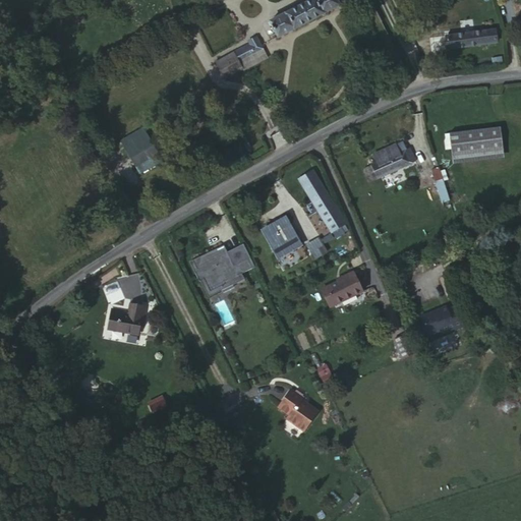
[(339,5),(336,0),(312,0),(271,21),(277,37),(339,5)]
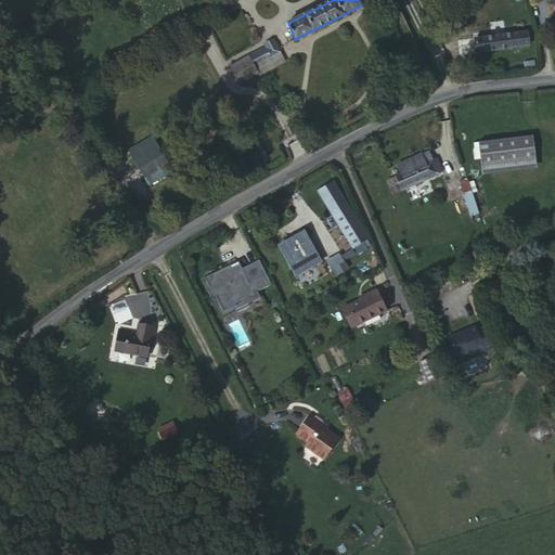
[(477,53),(527,46),(528,44),(526,31),(475,39),(477,53)]
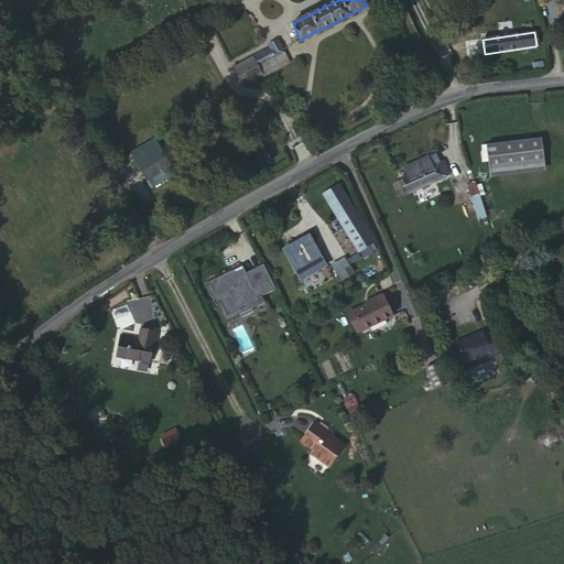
[(285,54),(279,40),(269,44),(270,47),(253,56),(255,57),(234,68),(243,85),(262,75),(260,68),(285,54)]
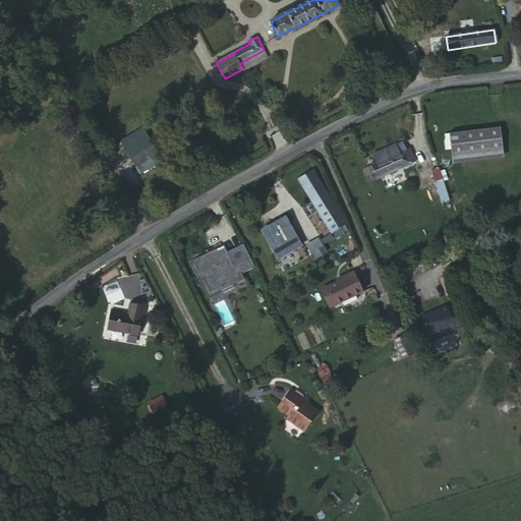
[(244,71),(269,58),(264,50),(240,63),(242,69),(244,71)]
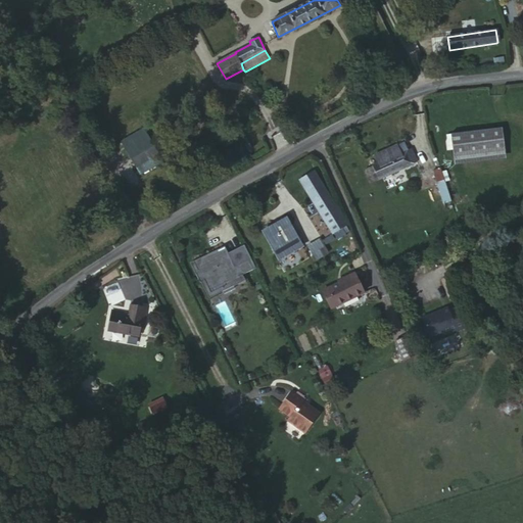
[(506,150),(503,128),(452,135),(455,157),(506,150)]
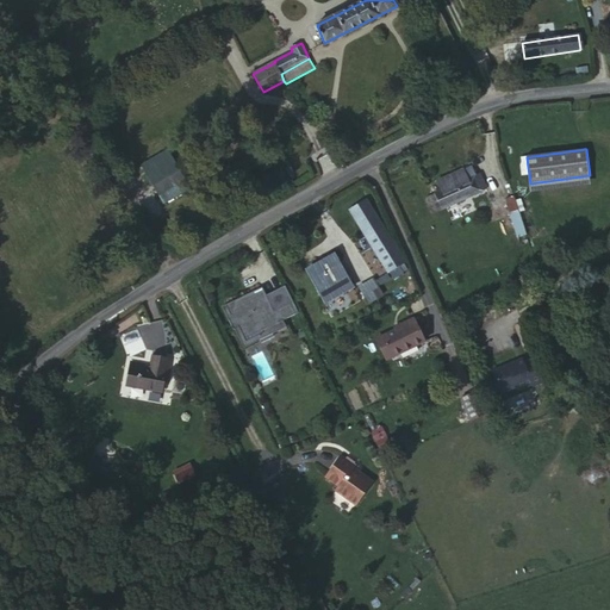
[(155,192),(162,188),(172,184),(155,154),(139,163),(155,192)]
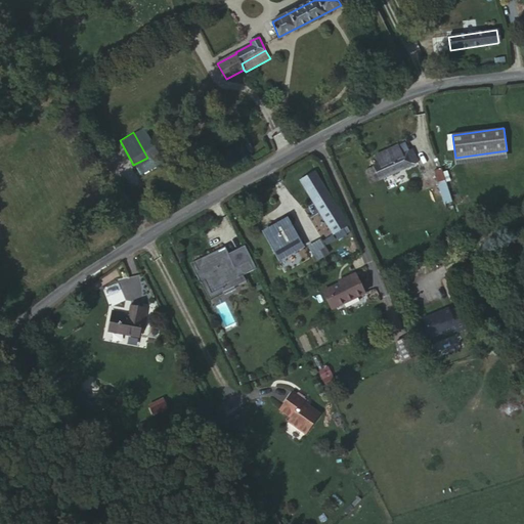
[(372,183),(417,162),(411,149),(408,150),(404,143),(398,146),(397,145),(376,155),(379,164),(366,170),(372,183)]
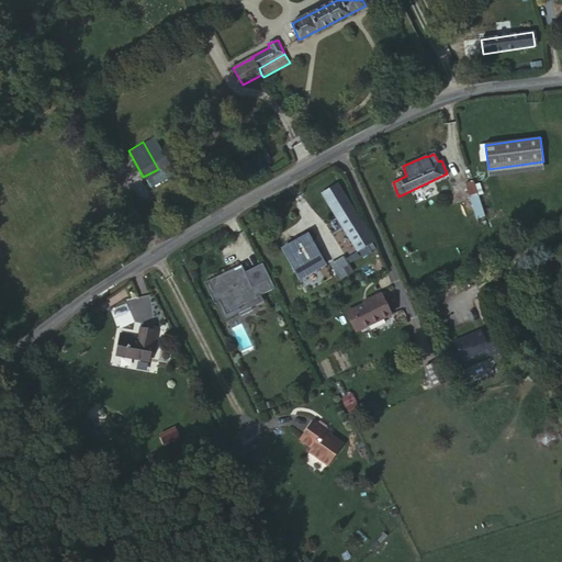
[(143,177),(149,188),(155,183),(149,173),(143,177)]
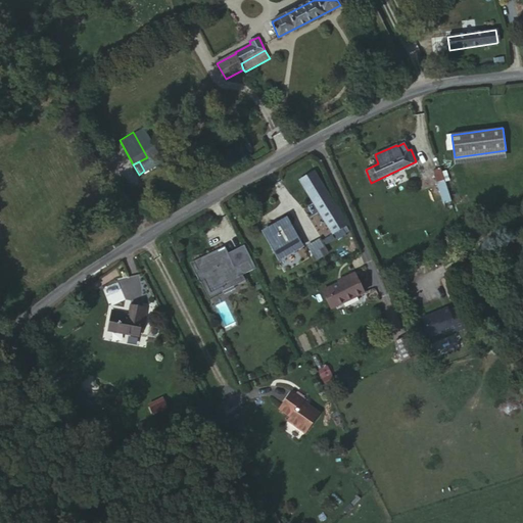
[(323,167),(322,168),(328,182),(331,181),(323,167)]
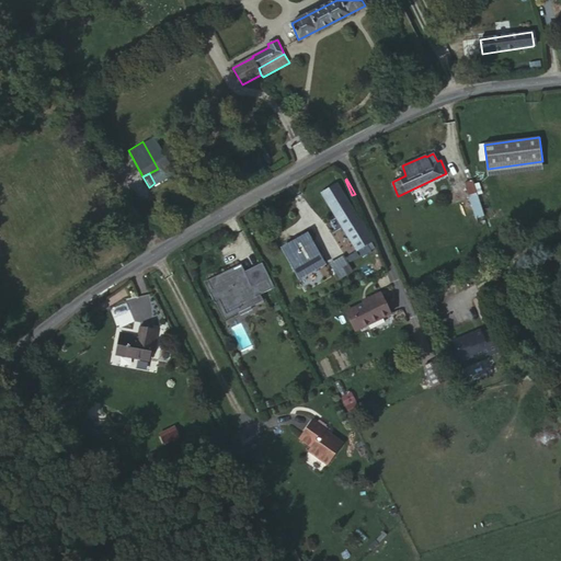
[(352,195),(345,180),(339,183),(336,184),(345,199),(352,195)]
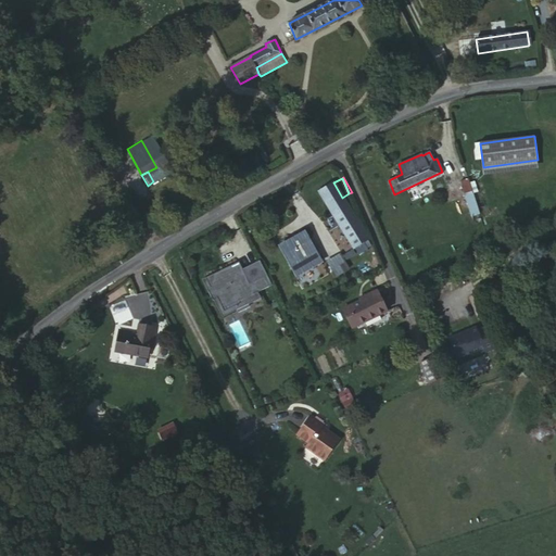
[(469,182),(468,179),(456,182),(453,182),(447,184),(450,192),(444,194),(445,202),(460,198),(464,197),(466,204),(468,211),(471,219),(472,224),(482,220),(481,214),(479,214),(472,192),(477,191),(474,181),(469,182)]
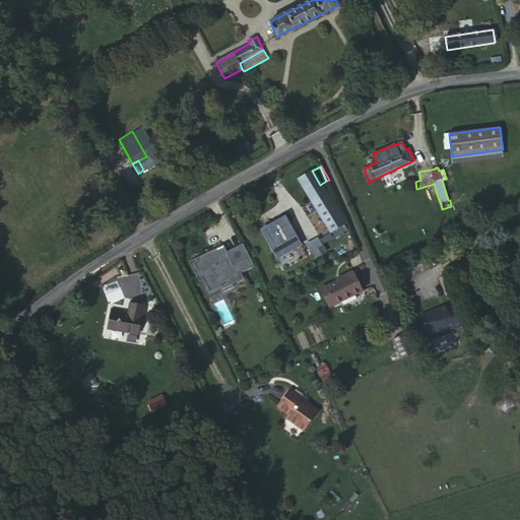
[(336,241),(348,233),(348,232),(346,228),(345,226),(320,185),(312,171),(299,179),(336,241)]
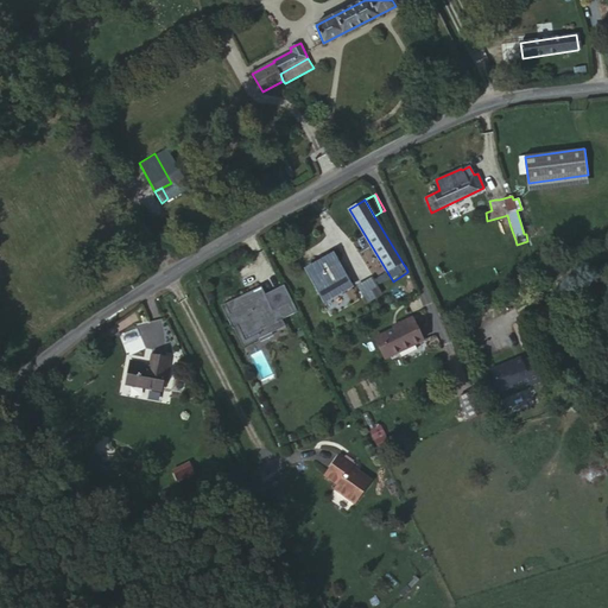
[(510,242),(515,240),(512,230),(506,232),(508,242),(510,242)]
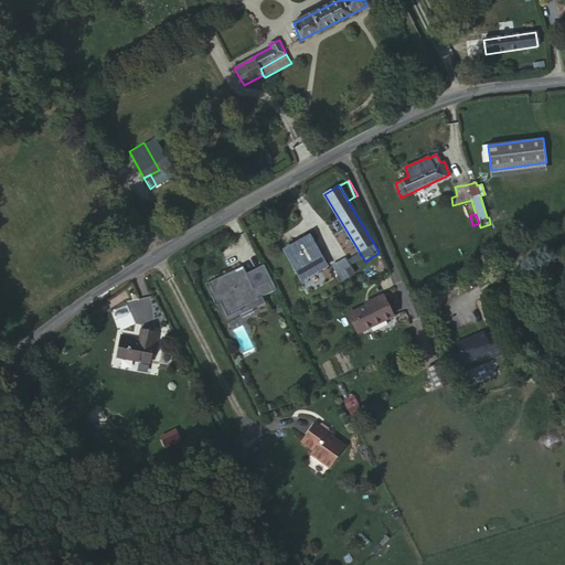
[(300,280),(306,277),(327,266),(310,236),(286,248),(296,268),(295,268),(300,280)]
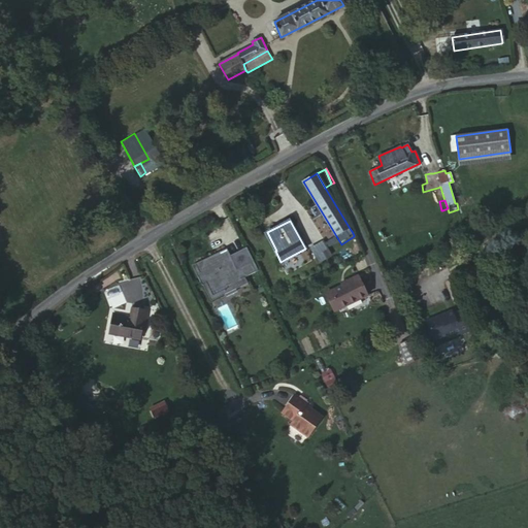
[(310,249),(319,264),(332,257),(324,241),(310,249)]
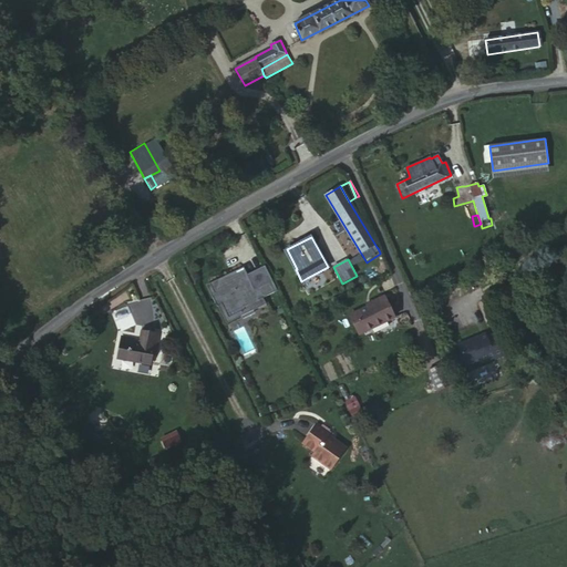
[(272,294),(277,292),(264,267),(246,275),(253,289),(268,282),(272,294)]
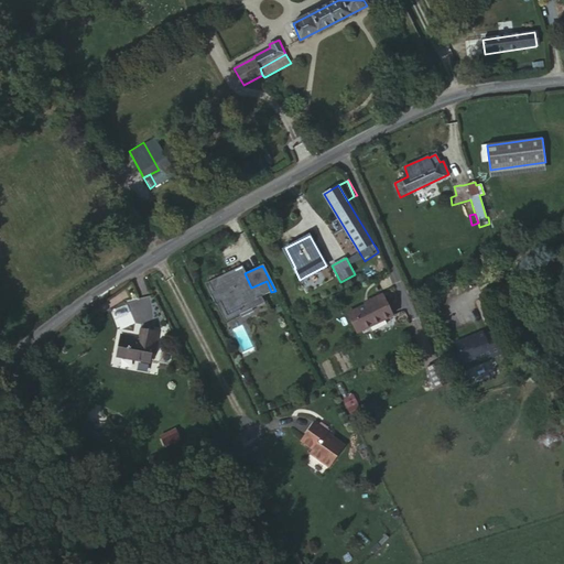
[(251,288),(245,273),(241,267),(207,283),(212,292),(209,293),(215,306),(216,305),(219,304),(227,316),(241,310),(258,302),(257,299),(261,297),(269,294),(271,292),(267,281),(251,288)]
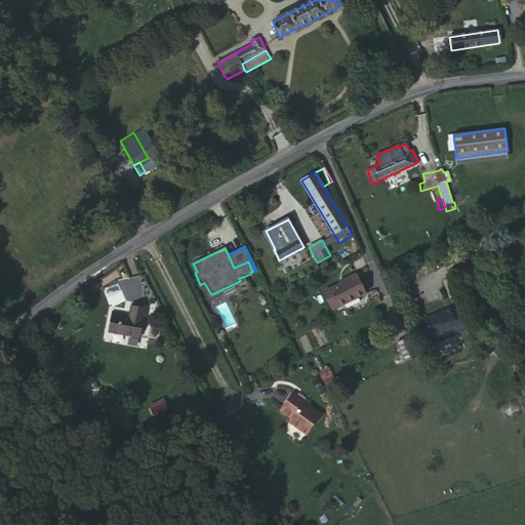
[(287,264),(284,257),(279,260),(277,261),(280,268),(287,264)]
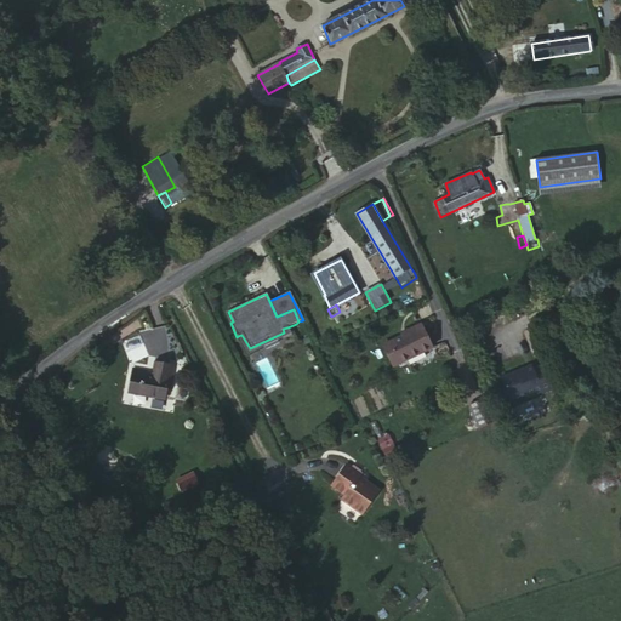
[(408,334),(387,345),(397,364),(431,348),(419,324),(406,331),(408,334)]
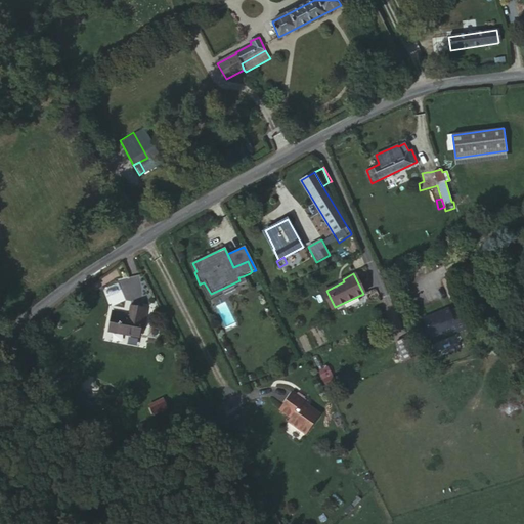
[(246,281),(243,276),(238,277),(239,280),(224,288),(211,294),(204,282),(201,284),(209,300),(246,281)]
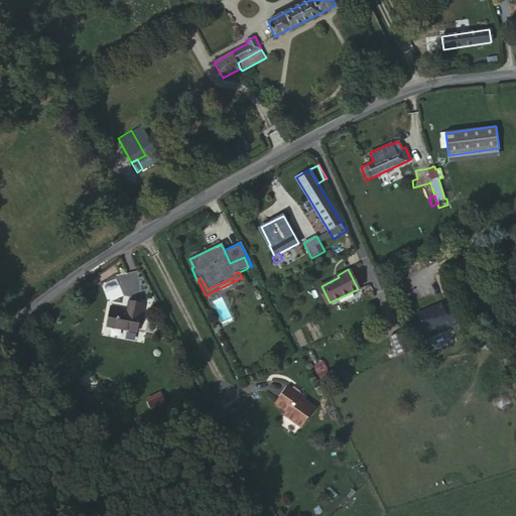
[(330,302),(321,286),(317,288),(326,304),(327,304),(330,302)]
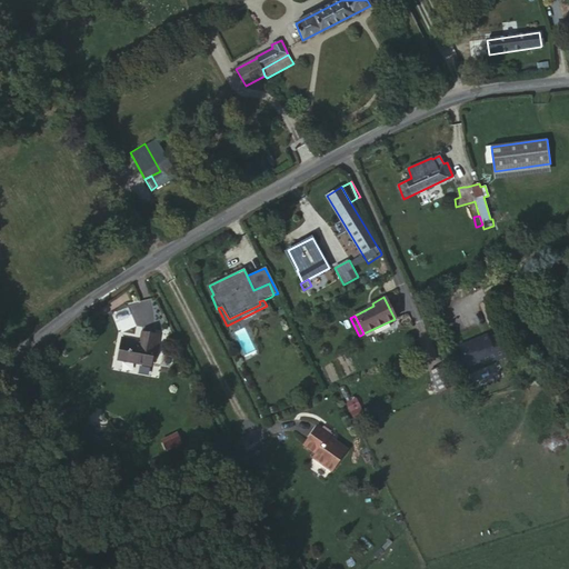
[(133,339),(121,337),(118,360),(150,367),(152,356),(156,356),(160,336),(141,331),(139,345),(132,342),(133,339)]
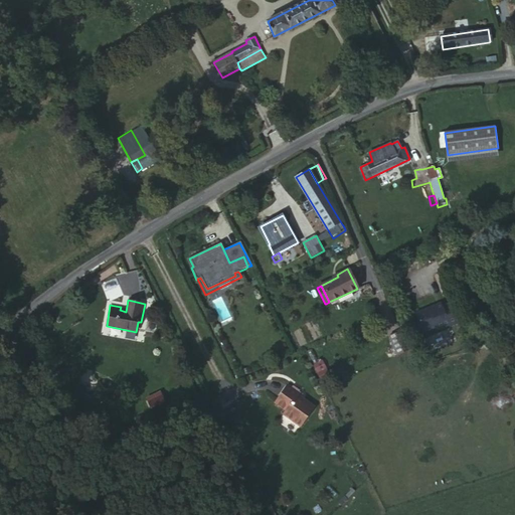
[(423,337),(458,325),(449,301),(415,313),(423,337)]
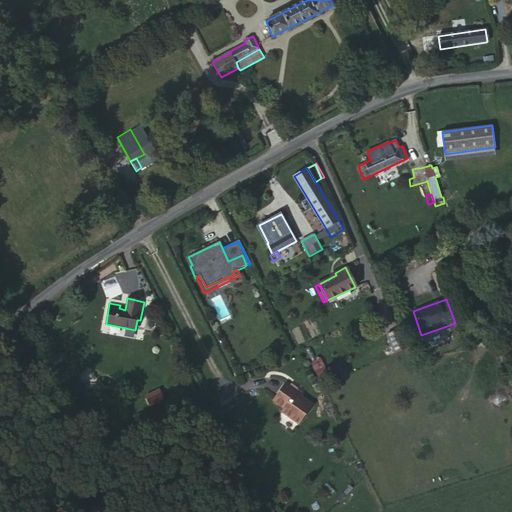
[(481,339),(479,332),(468,336),(470,343),(481,339)]
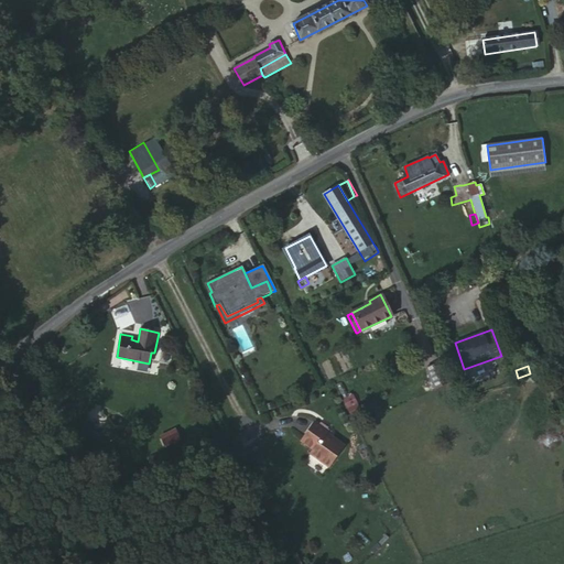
[(329,435),(314,424),(301,443),(312,452),(311,454),(312,458),(327,469),(343,447),(333,441),(332,442),(328,438),(328,437),(329,435)]
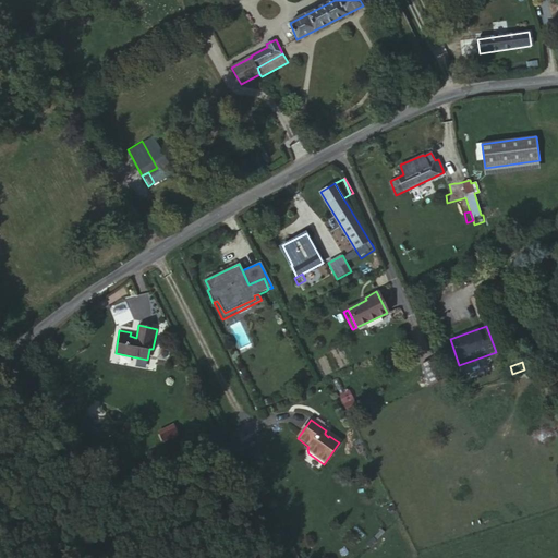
[(180,441),(174,429),(161,436),(166,448),(180,441)]
